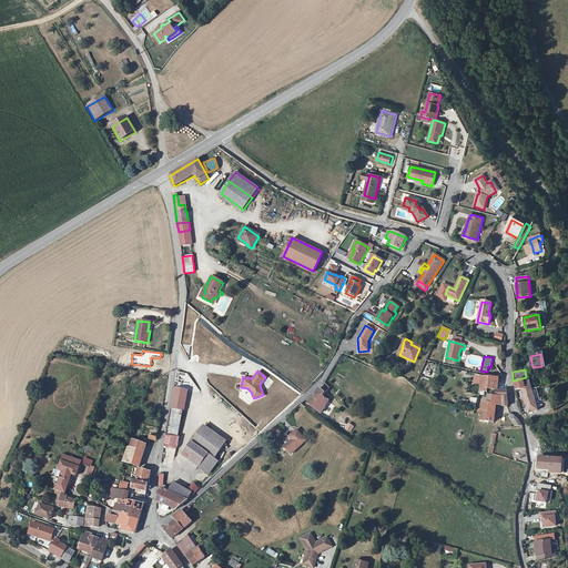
[(487,389),(493,389),(497,391),(498,378),(482,376),(480,392),(484,392),(487,393),(487,389)]
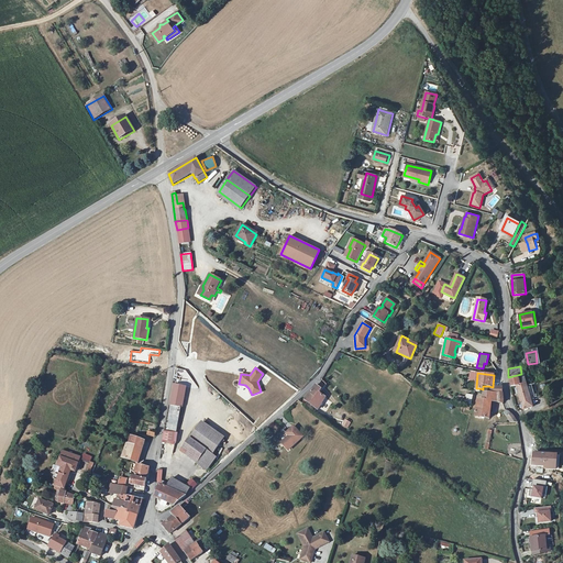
[(510,379),(511,385),(511,386),(511,387),(517,387),(526,384),(525,379),(519,381),(517,377),(510,379)]
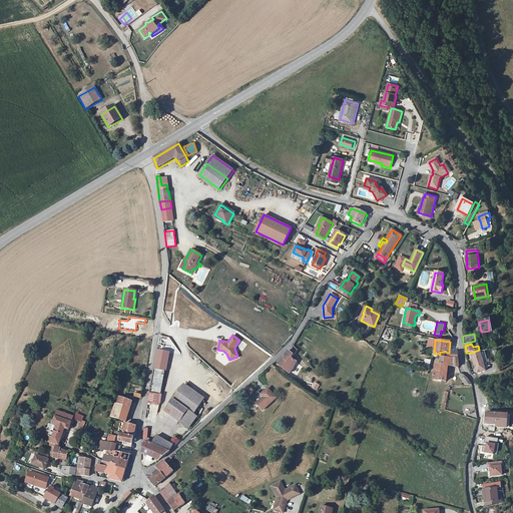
[(479,350),(471,353),(477,374),(485,371),(484,366),(480,352),(479,350)]
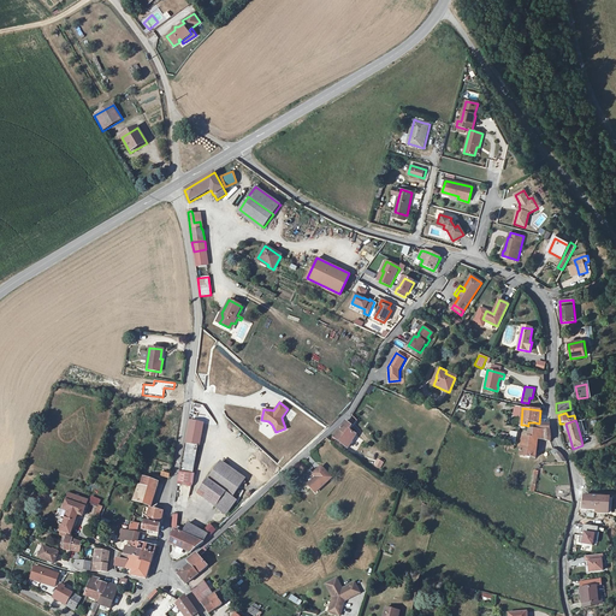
[(191,421),(187,444),(197,446),(202,424),(191,421)]
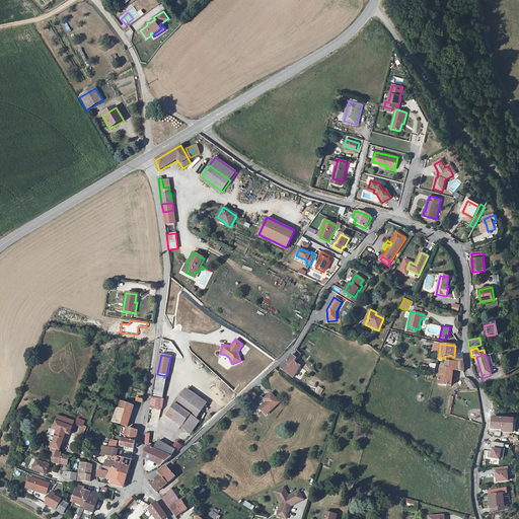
[(281,368),(289,374),(292,370),(296,373),(300,367),(294,362),(296,359),(291,355),(281,368)]
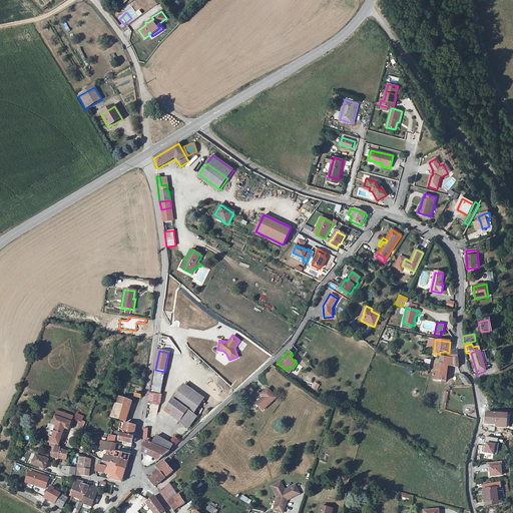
[(453,359),(448,358),(441,358),(440,365),(436,364),(434,373),(433,380),(446,382),(448,367),(459,368),(459,367),(458,367),(458,366),(458,365),(459,365),(458,359),(457,359),(453,359)]
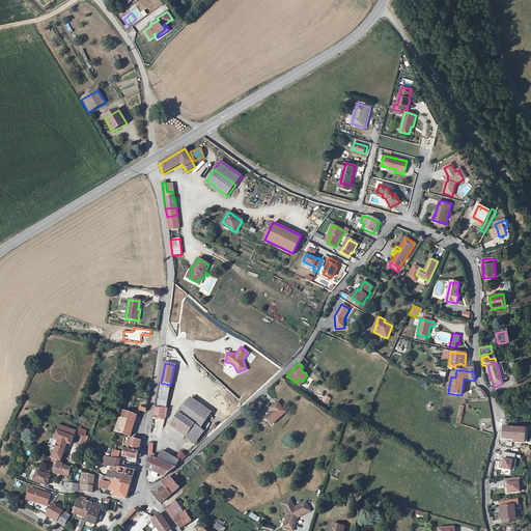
[(227,385),(225,388),(239,398),(245,391),(223,372),(219,378),(227,385)]
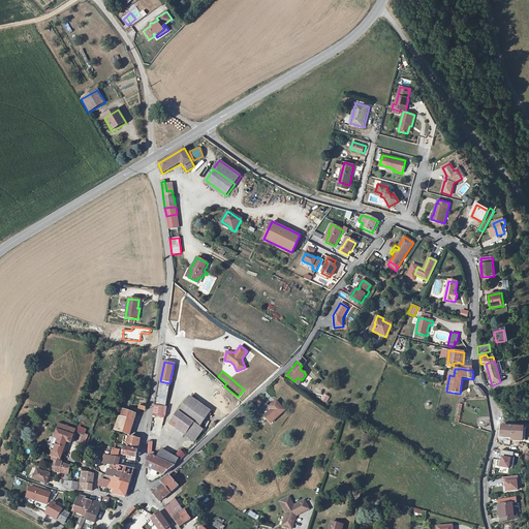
[(169,383),(160,381),(156,405),(165,407),(169,383)]
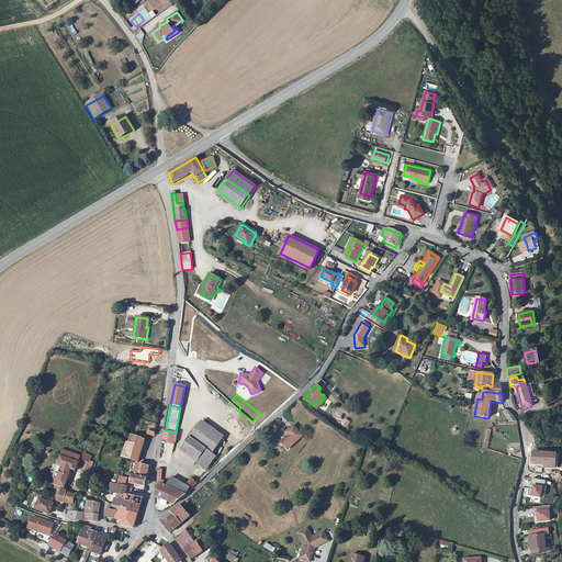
[(510,422),(517,422),(513,415),(508,411),(507,411),(506,411),(505,409),(503,413),(506,416),(510,422)]
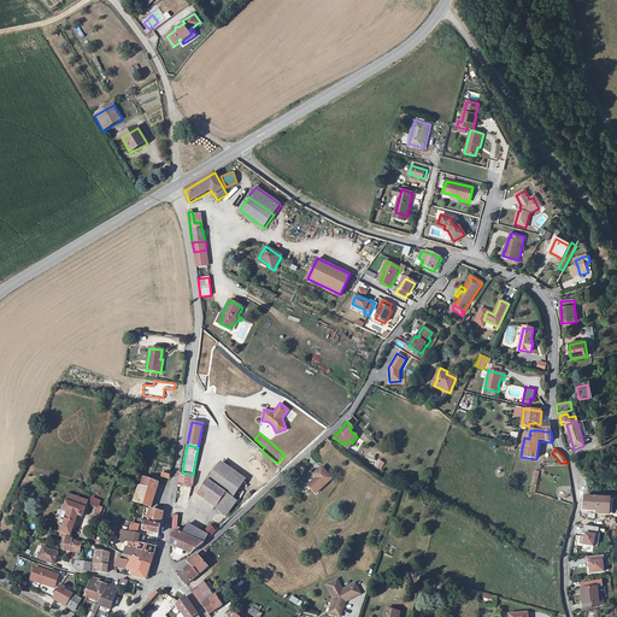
[(378,459),(375,466),(382,470),(386,463),(378,459)]
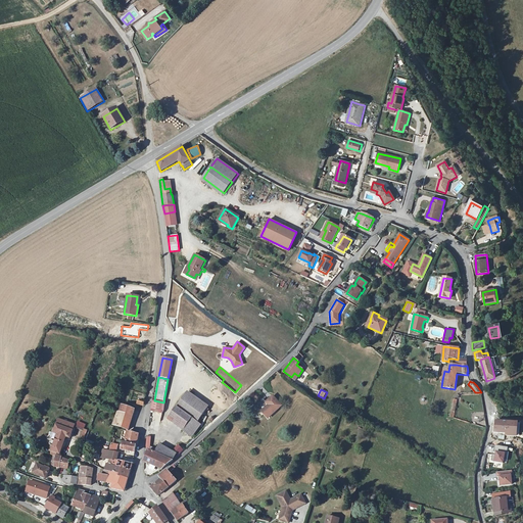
[(187,393),(177,407),(191,418),(198,423),(207,409),(187,393)]
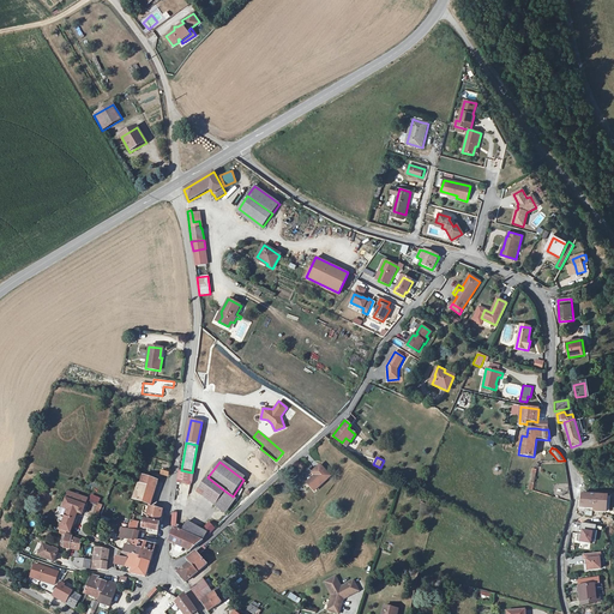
[(320,465),(314,471),(318,474),(315,476),(307,483),(314,491),(330,476),(320,465)]
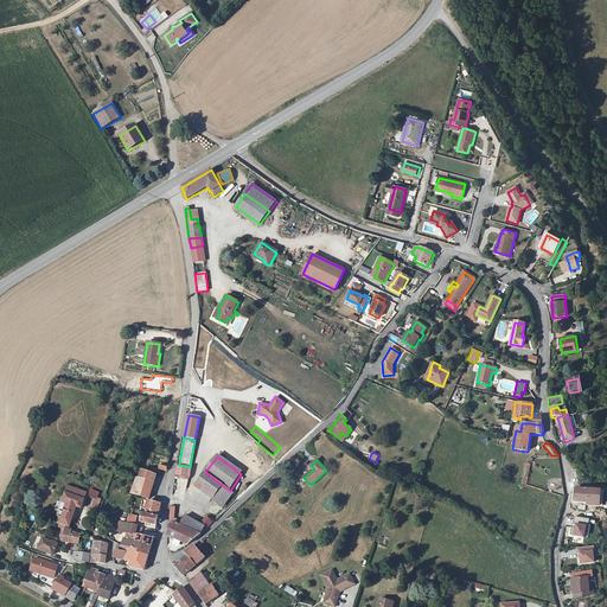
[(151,473),(141,471),(139,479),(136,479),(132,494),(148,499),(157,475),(151,473)]
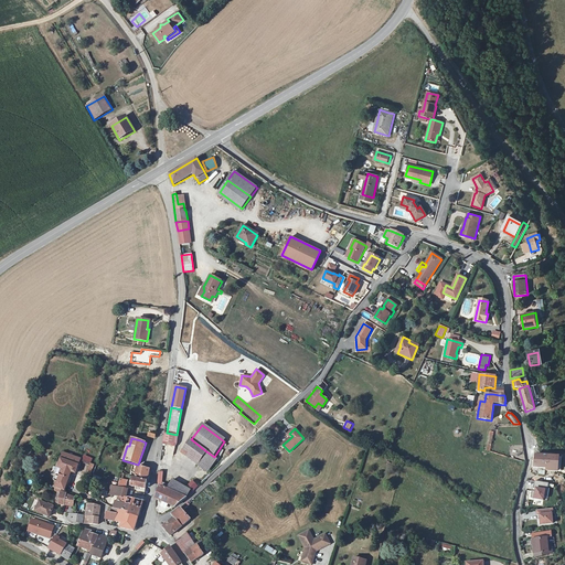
[(206,451),(191,439),(182,451),(199,462),(206,451)]
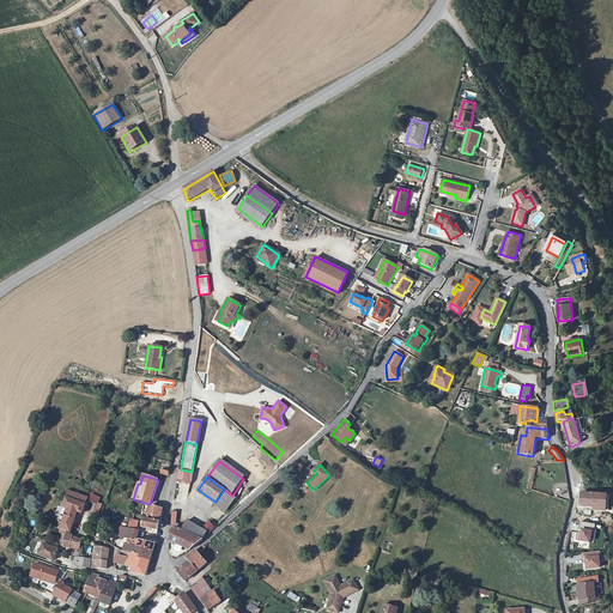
[(177,484),(175,503),(186,504),(189,485),(177,484)]
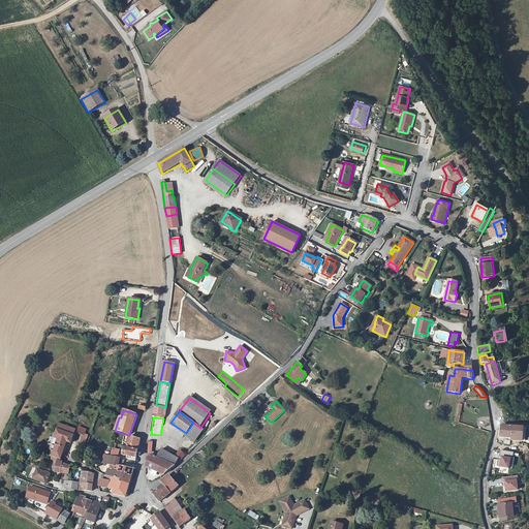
[(200,428),(193,423),(184,435),(191,440),(200,428)]
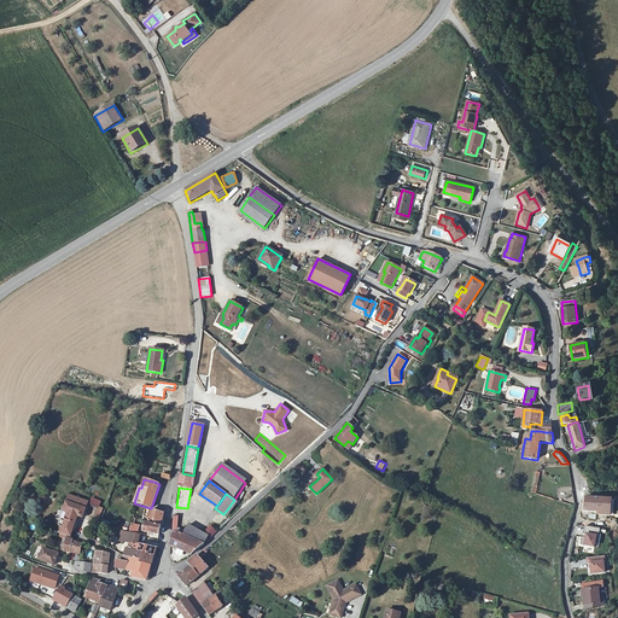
[(60,534),(68,536),(71,537),(73,531),(77,516),(82,518),(87,505),(99,509),(93,524),(98,525),(104,509),(95,506),(88,502),(83,501),(69,496),(58,525),(60,526),(63,529),(60,534)]
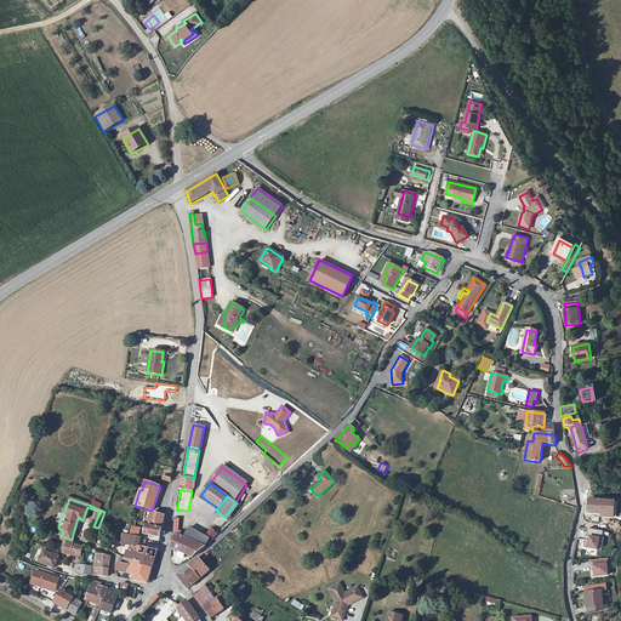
[(605,517),(605,520),(609,520),(610,502),(588,500),(587,513),(600,514),(605,517)]
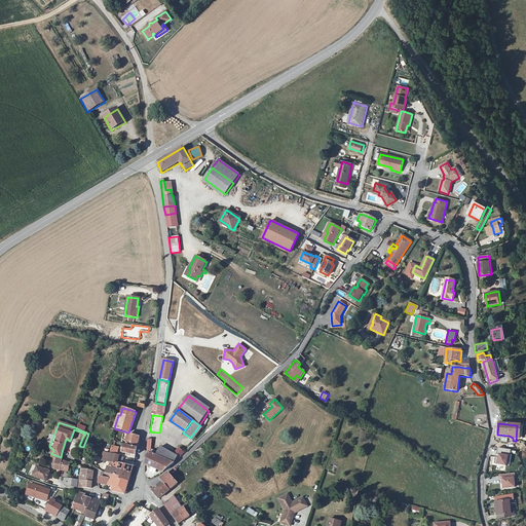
[(140,437),(128,435),(126,443),(138,446),(140,437)]
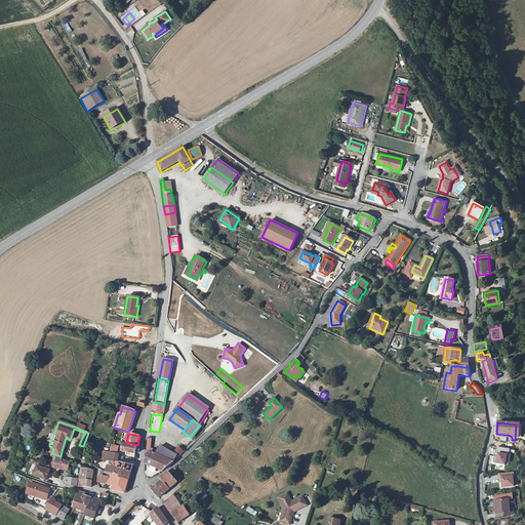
[(121,448),(123,449),(122,452),(135,454),(136,447),(123,444),(123,446),(121,446),(121,448)]
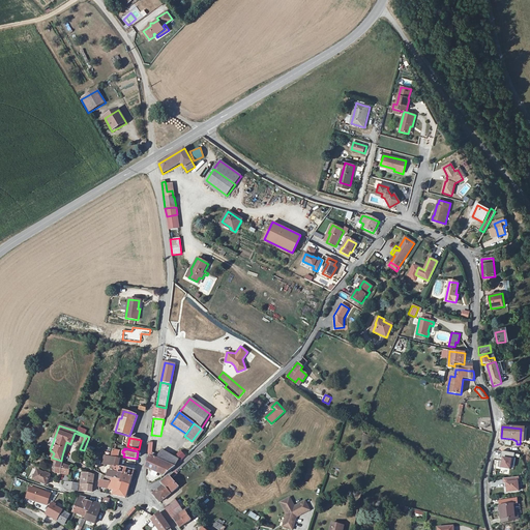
[(167,464),(171,455),(162,450),(159,455),(160,457),(158,460),(167,464)]
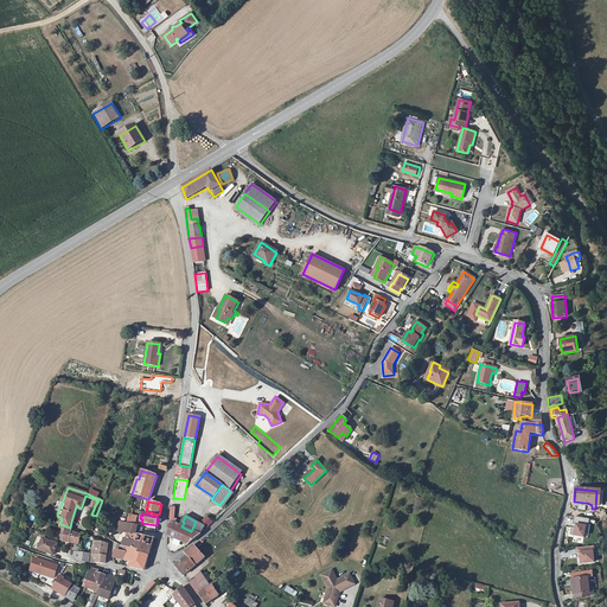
[(209,526),(213,522),(206,516),(202,521),(209,526)]
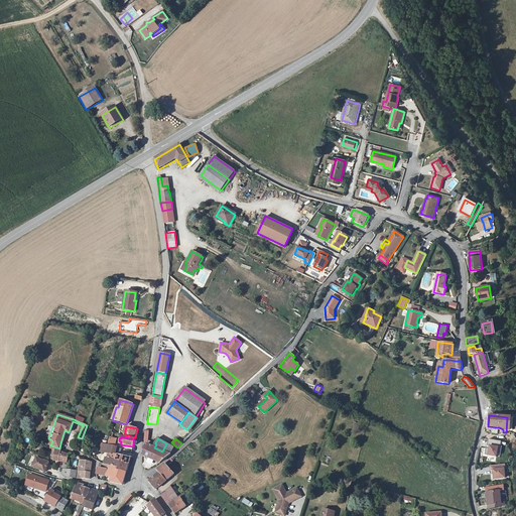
[(501,442),(488,439),(487,446),(490,446),(490,449),(486,448),(485,455),(496,458),(497,454),(501,455),(502,446),(501,446),(501,442)]
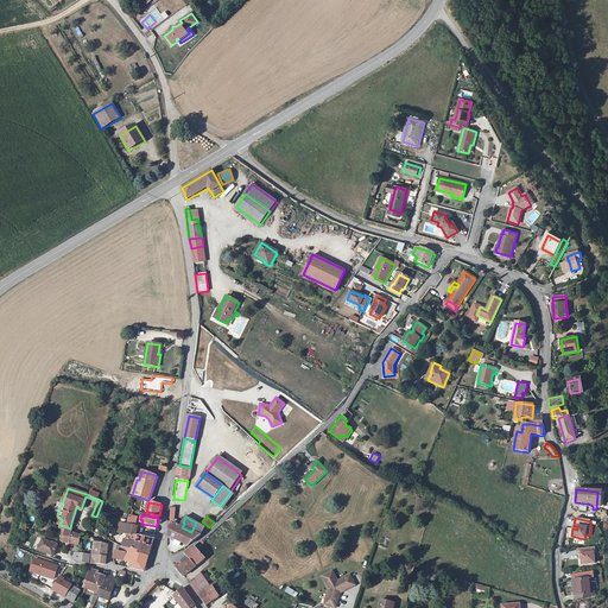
[(184,524),(183,523),(175,519),(172,525),(166,537),(189,546),(200,537),(202,532),(203,533),(208,530),(206,527),(204,527),(196,523),(191,532),(182,527),(184,524)]
